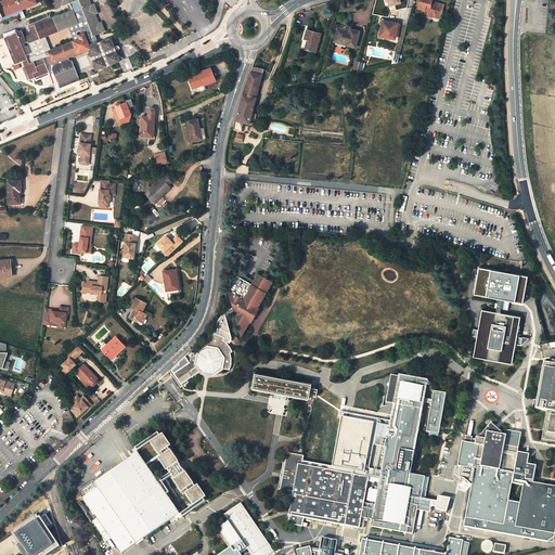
[(37,3),(35,0),(0,0),(0,16),(2,16),(0,11),(0,9),(15,3),(14,1),(16,0),(24,0),(25,2),(22,3),(20,4),(23,9),(37,3)]
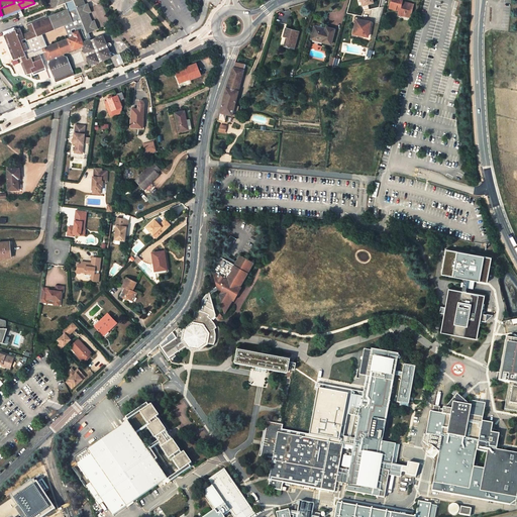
[(12,50),(16,59),(21,57),(22,61),(26,70),(23,71),(25,75),(32,72),(33,75),(37,73),(36,71),(44,67),(40,55),(44,53),(46,60),(48,59),(63,54),(82,45),(85,52),(87,52),(89,56),(87,57),(90,65),(111,57),(103,35),(92,39),(90,40),(87,33),(89,32),(95,29),(98,28),(95,20),(92,21),(89,13),(91,12),(88,3),(84,4),(82,0),(54,0),(57,6),(63,4),(65,3),(68,8),(65,9),(28,24),(30,31),(31,33),(27,34),(26,33),(22,34),(19,27),(17,28),(14,28),(13,30),(5,33),(9,41),(6,42),(10,52),(12,50)]
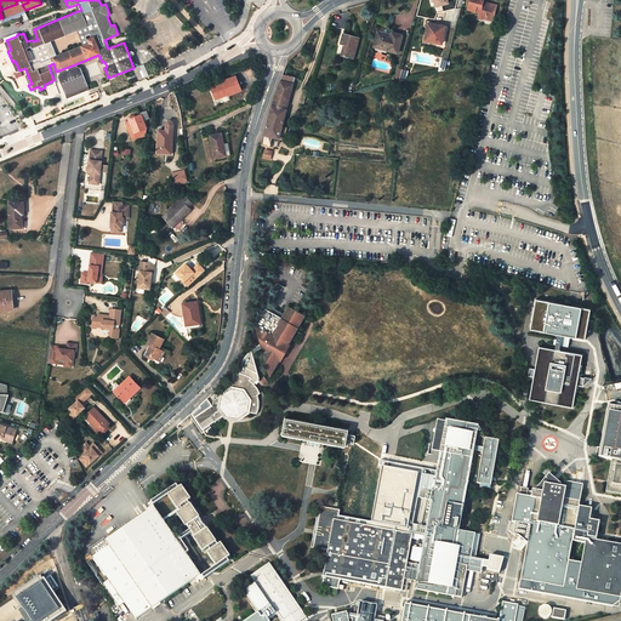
[(482,0),(468,0),(466,11),(479,13),(478,18),(484,20),(484,15),(489,16),(490,11),(494,11),(496,6),(484,3),(483,4),(482,4),(482,0)]
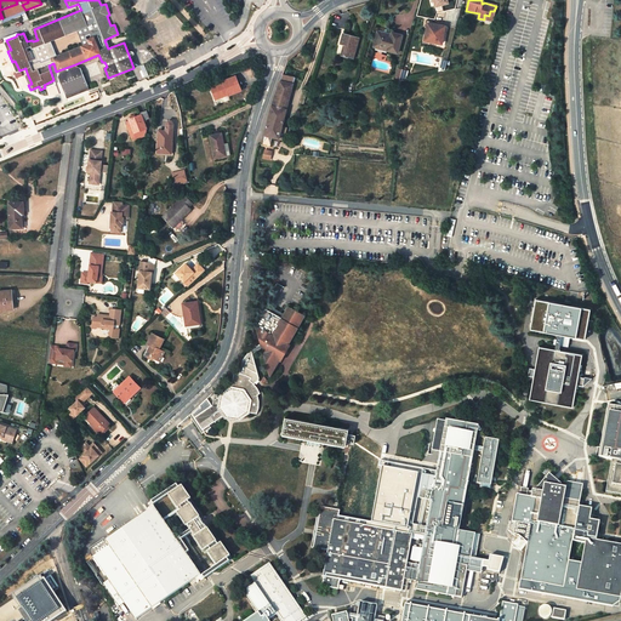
[(494,11),(490,11),(489,16),(484,15),(484,20),(491,22),(494,11)]
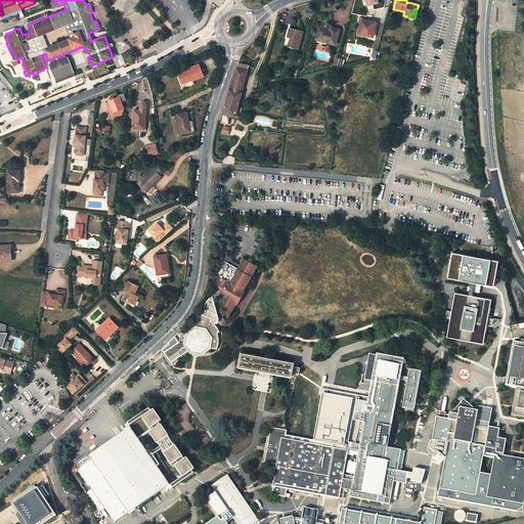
[(376,22),(358,19),(358,24),(360,24),(358,35),(373,37),(376,22)]
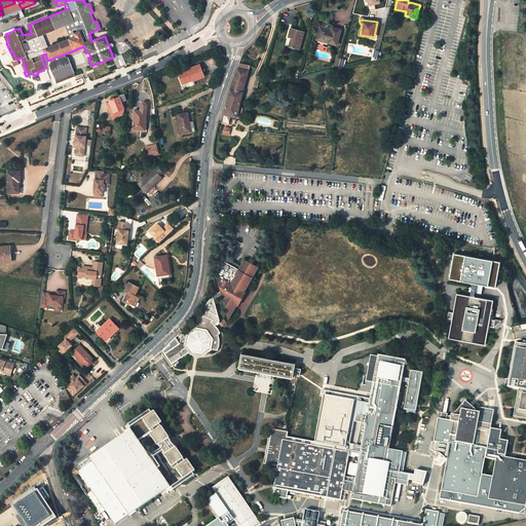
[(331,31),(320,28),(316,38),(329,41),(328,42),(337,45),(341,30),(332,28),(332,29),(331,31)]
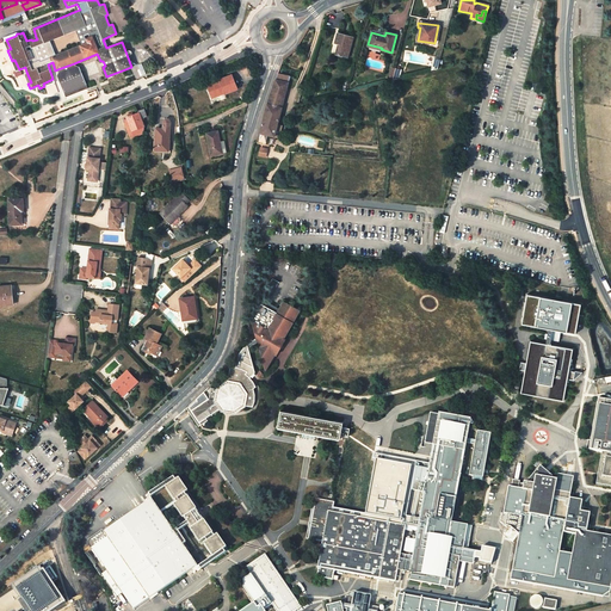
[(353,37),(338,34),(335,43),(340,45),(338,55),(347,57),(353,37)]
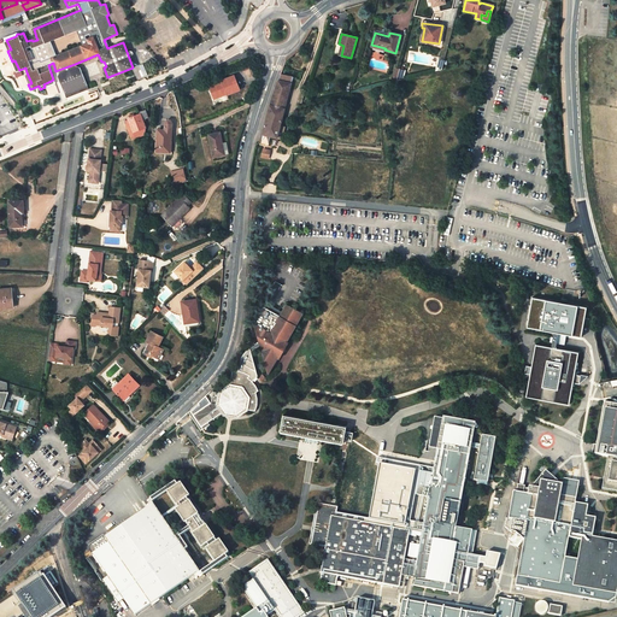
[(441,69),(444,60),(438,59),(434,71),(441,69)]
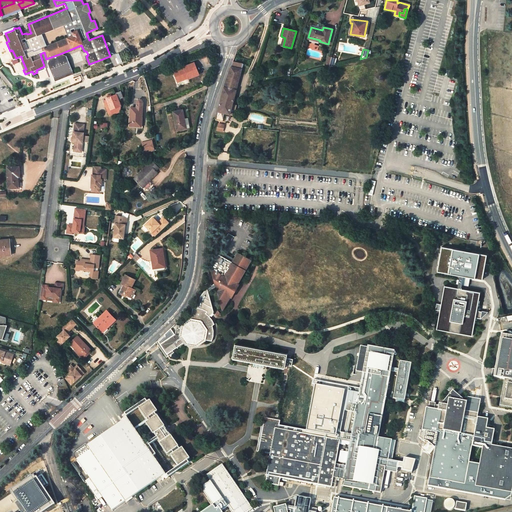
[(66,56),(63,55),(49,60),(48,63),(54,78),(72,71),(66,56)]
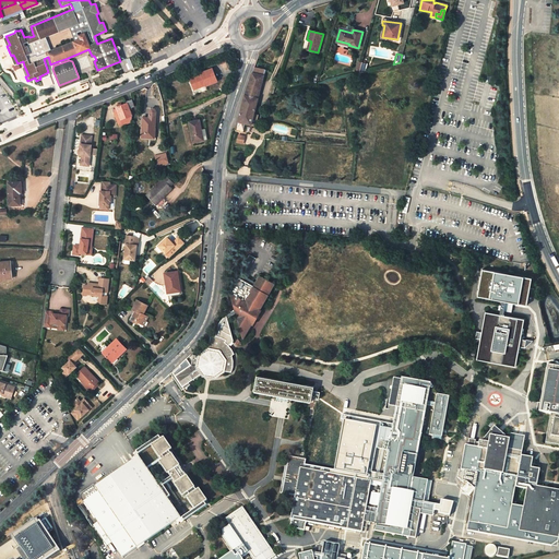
[(254,114),(265,70),(254,67),(245,96),(236,130),(244,132),(246,123),(251,126),(252,122),(254,114)]
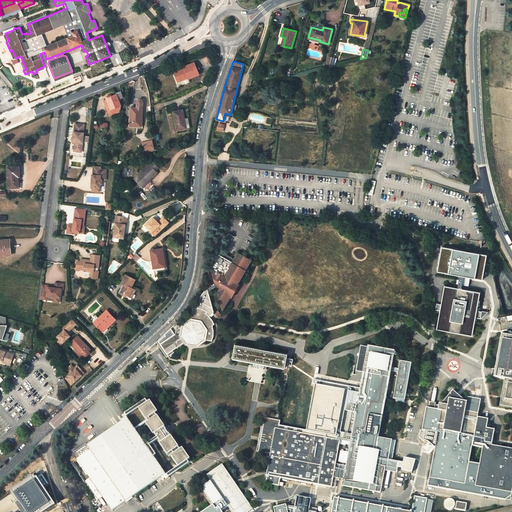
[(178,82),(189,77),(189,78),(199,74),(194,63),(184,67),(185,68),(182,69),(181,69),(174,72),(178,82)]
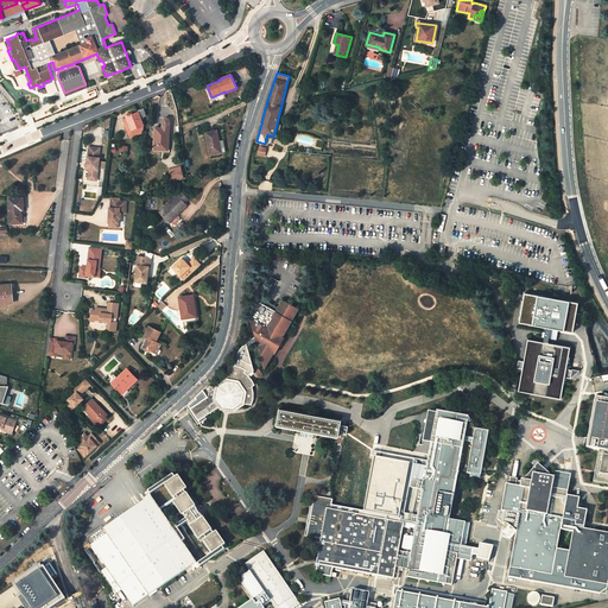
[(64,93),(65,96),(87,87),(86,84),(64,93)]
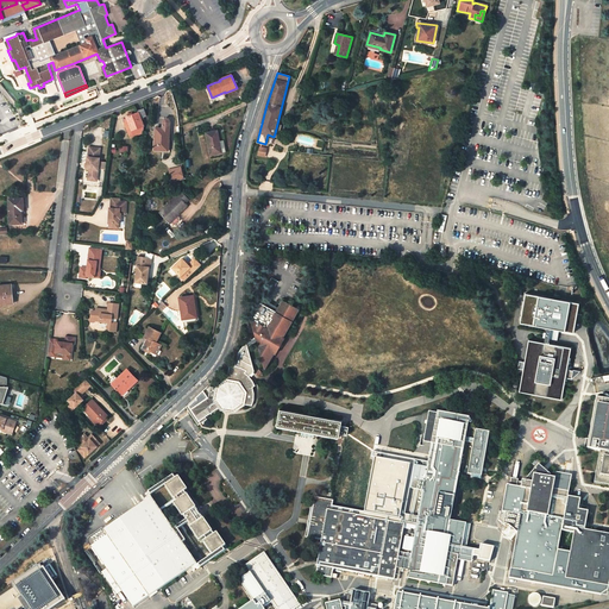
[(131,131),(132,137),(144,132),(144,126),(142,120),(144,120),(143,118),(148,115),(144,108),(138,111),(139,112),(133,114),(133,113),(129,114),(129,117),(126,117),(127,120),(126,120),(126,121),(127,121),(131,131)]
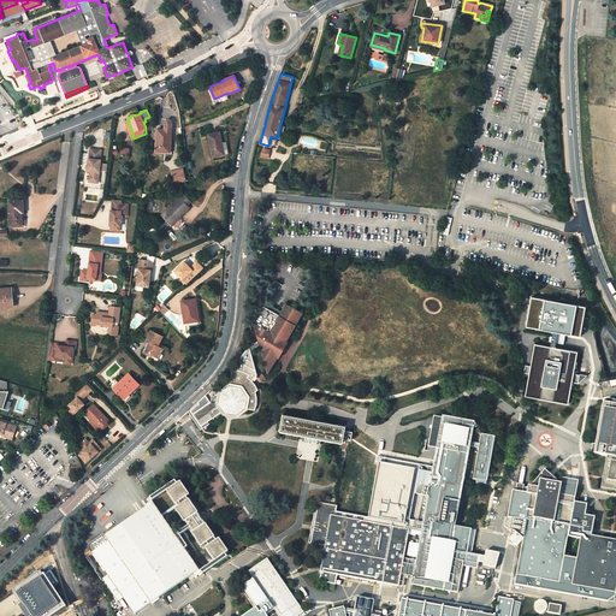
[(158,129),(157,152),(171,153),(172,130),(173,123),(172,122),(171,119),(169,119),(166,119),(165,120),(164,122),(164,130),(158,129)]
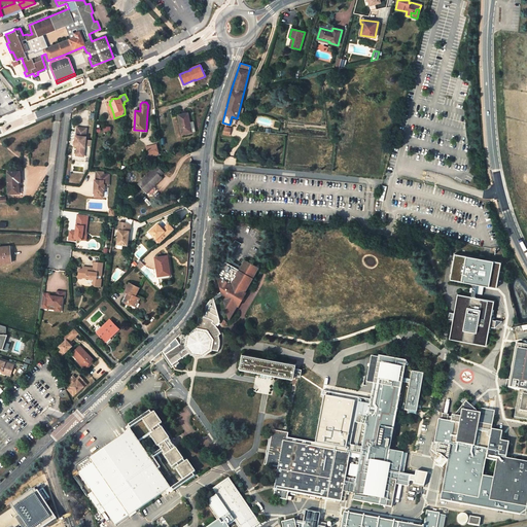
[(187,113),(178,115),(182,134),(196,132),(194,121),(190,123),(187,113)]
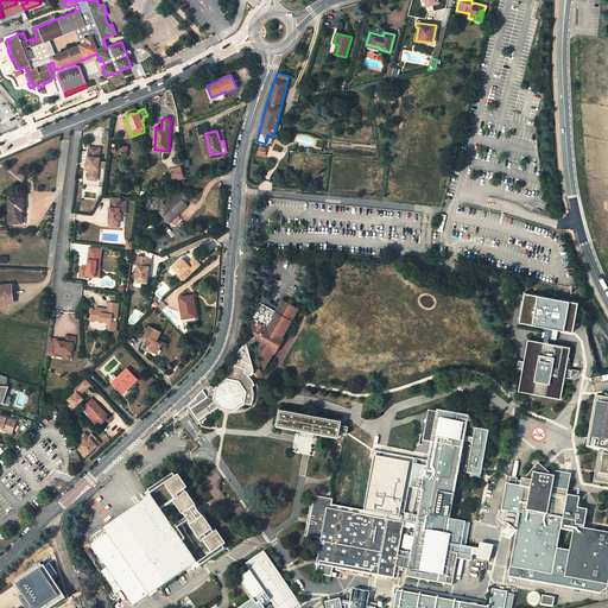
[(100,147),(89,146),(87,169),(89,169),(89,177),(97,178),(100,158),(100,157),(100,147)]
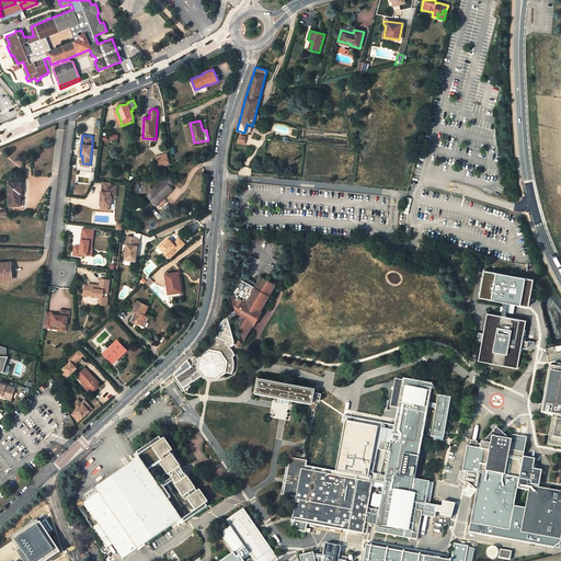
[(156,157),(159,167),(169,164),(167,153),(156,157)]
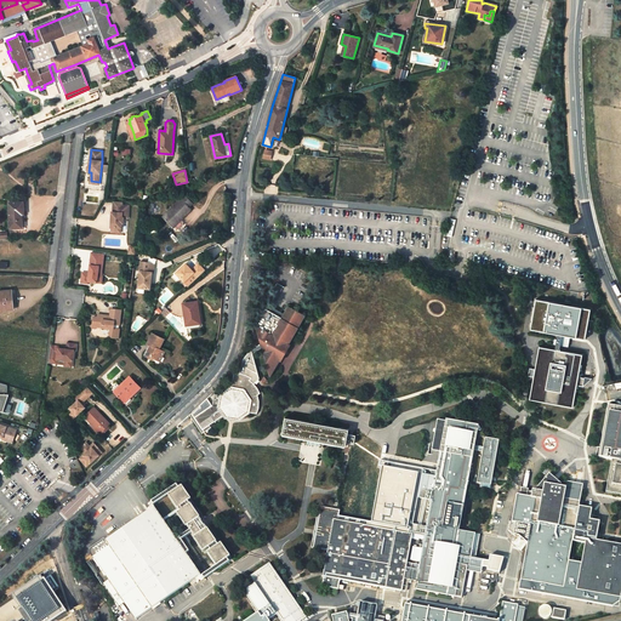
[(186,194),(164,216),(172,226),(174,224),(177,228),(180,228),(184,223),(184,221),(182,220),(192,209),(189,206),(193,203),(186,194)]
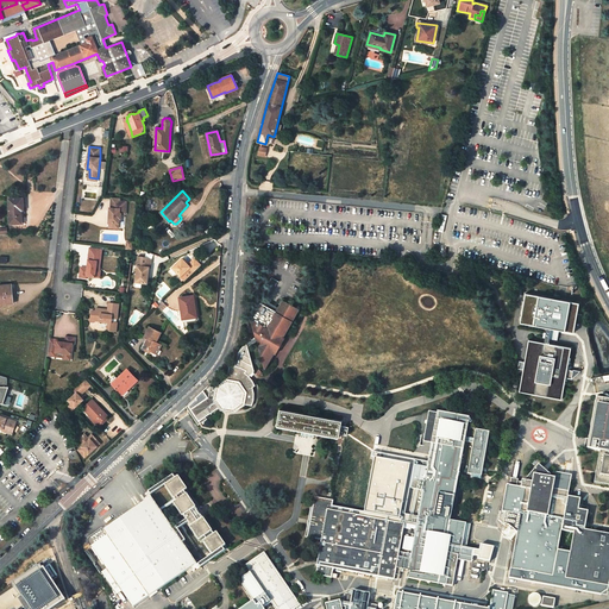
[(23,198),(10,199),(10,224),(23,223),(22,209),(24,209),(23,198)]
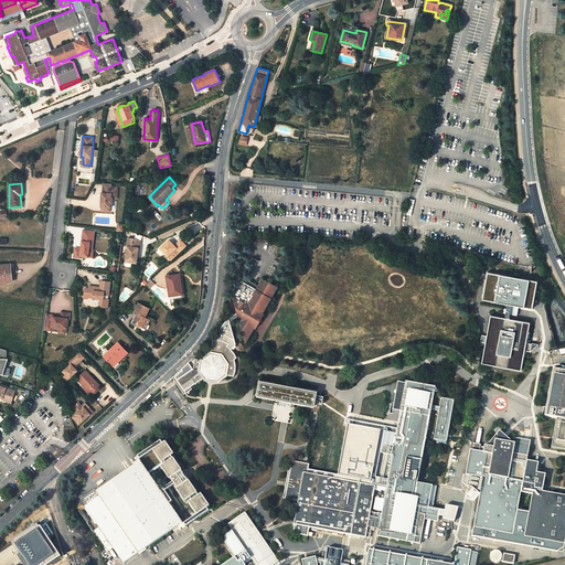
[(112,184),(104,183),(103,193),(102,193),(102,208),(110,208),(112,203),(113,203),(113,199),(113,194),(117,194),(117,188),(112,187),(112,184)]
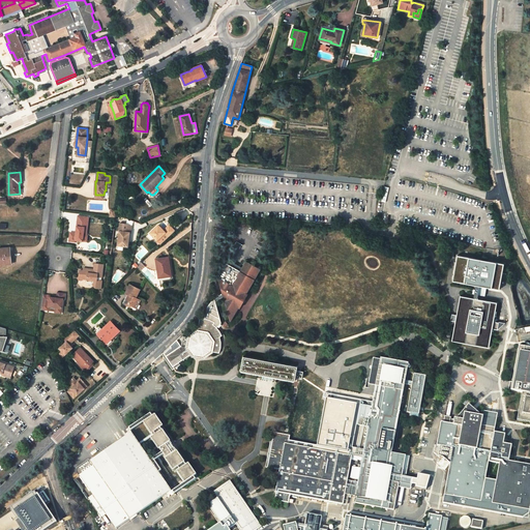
[(86,216),(79,215),(77,233),(70,232),(69,241),(76,241),(76,240),(86,241),(86,235),(84,235),(84,231),(83,231),(83,227),(85,228),(86,216)]
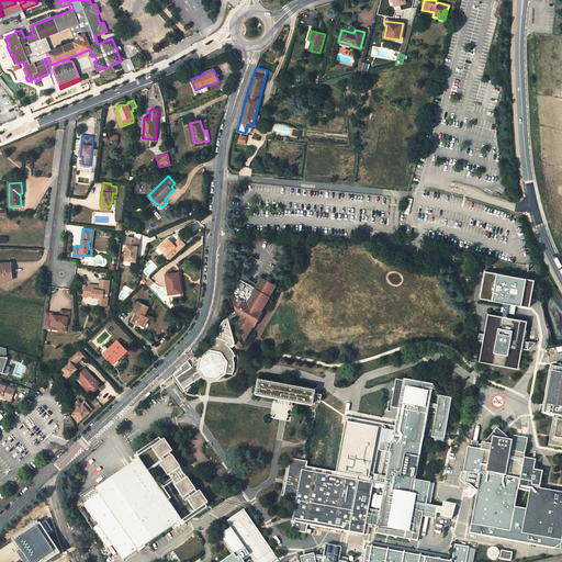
[(135,238),(128,237),(127,246),(125,260),(136,262),(138,247),(139,247),(141,240),(135,238)]
